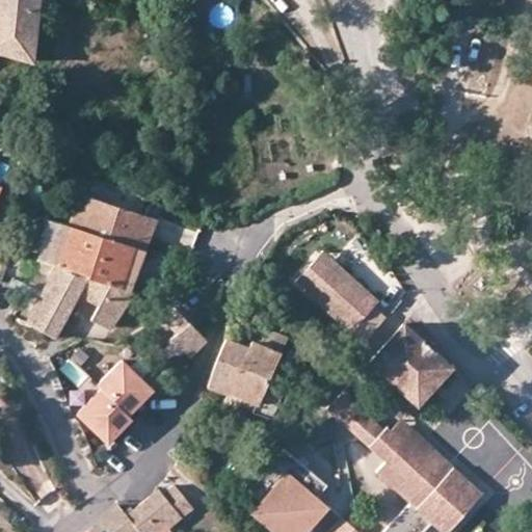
[(0,0),(0,50),(30,59),(36,1),(36,0),(0,0)]
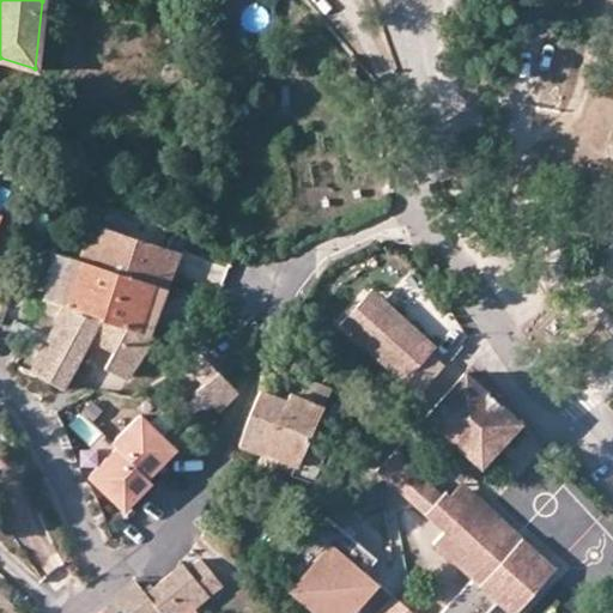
[(261,92),(262,105),(273,105),(273,92),(261,92)]
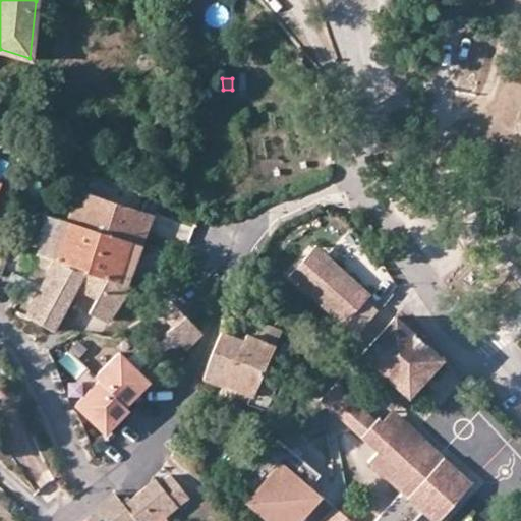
[(246,107),(238,107),(238,118),(247,119),(246,107)]
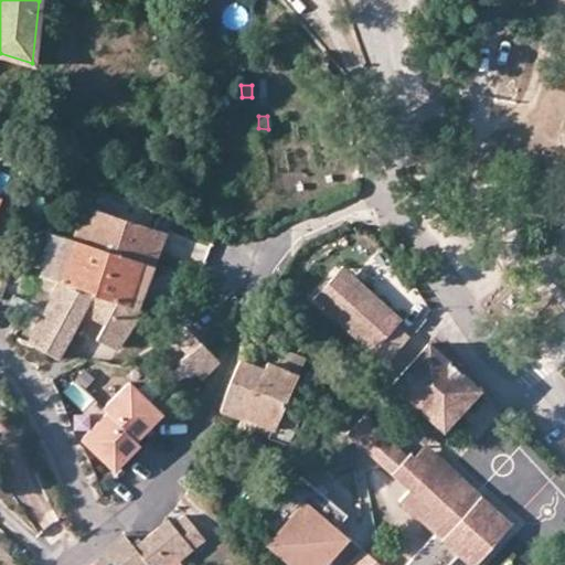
[(83,204),(72,237),(114,252),(127,220),(83,204)]
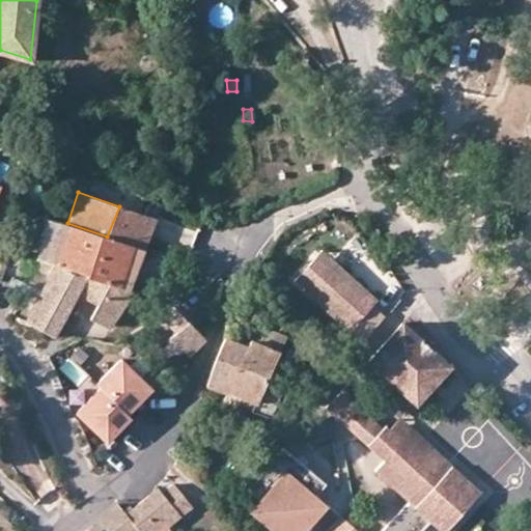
[(107,236),(143,249),(155,218),(119,206),(107,236)]
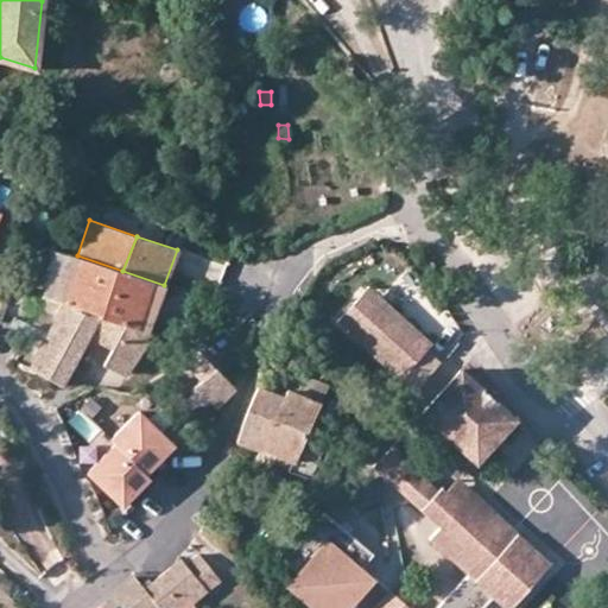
[(55,248),(42,295),(48,296),(63,302),(97,312),(97,317),(146,333),(164,285),(122,271),(77,255),(55,248)]
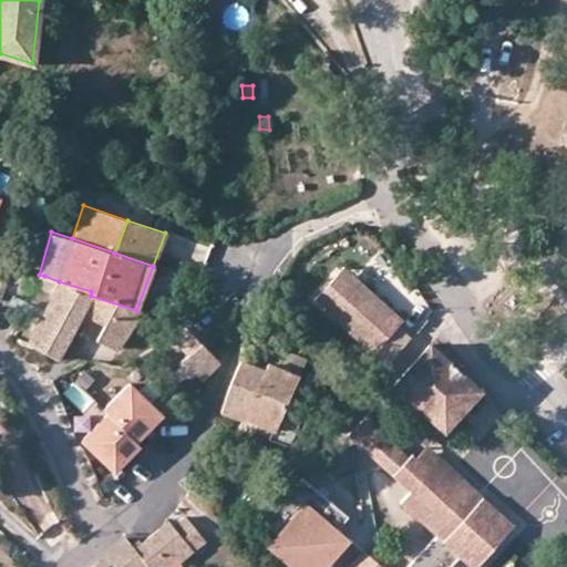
[(346,289),(357,278),(344,267),(333,279),(346,289)]
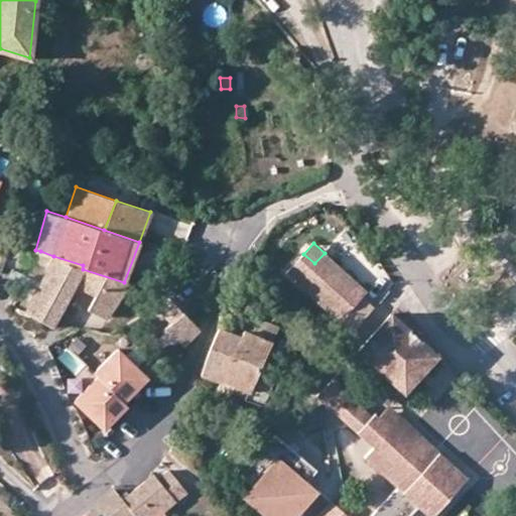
[(340,321),(367,292),(346,273),(343,276),(337,271),(341,267),(325,253),(314,263),(303,254),(286,273),(340,321)]
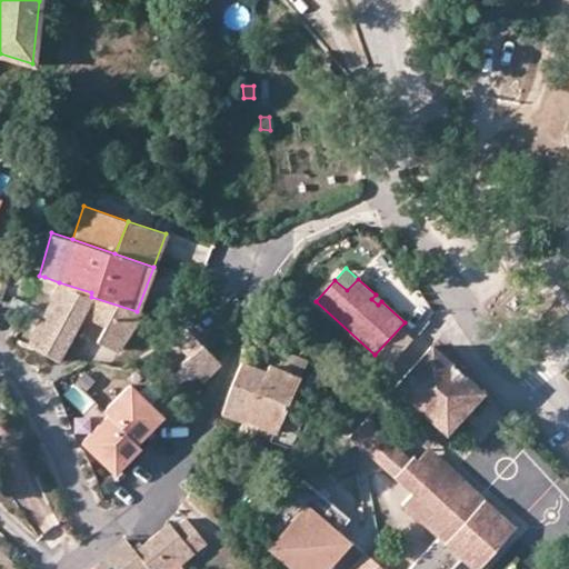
[(91,292),(59,282),(30,345),(57,360),(82,313),(106,326),(97,341),(117,352),(121,349),(143,313),(137,311),(91,297),(91,292)]
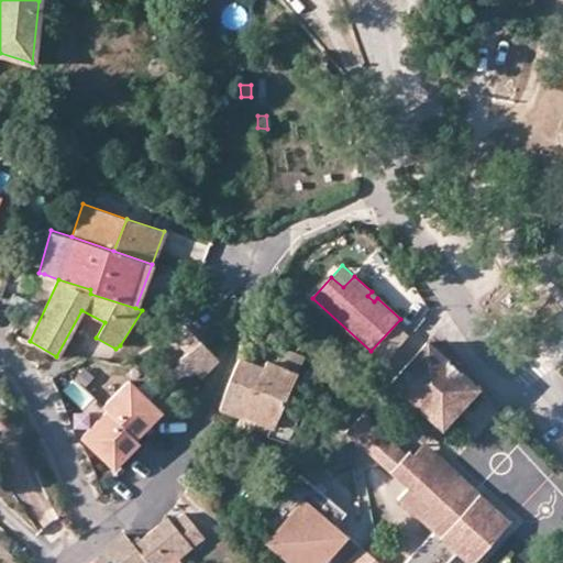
[(374,301),(377,298),(372,291),(367,296),(374,301)]
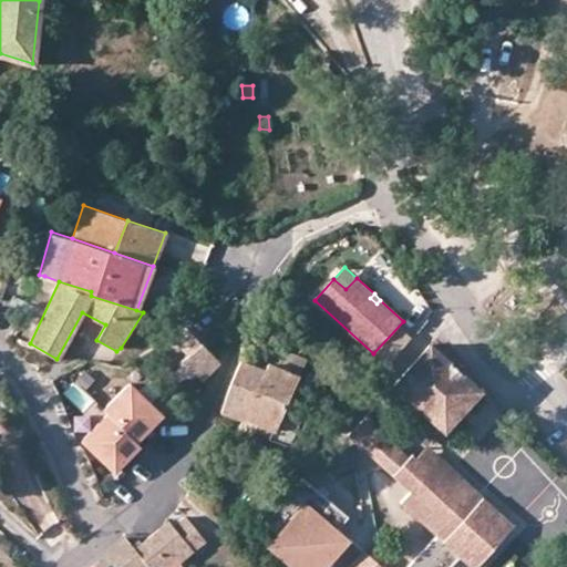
[(200,380),(220,362),(203,344),(182,361),(200,380)]
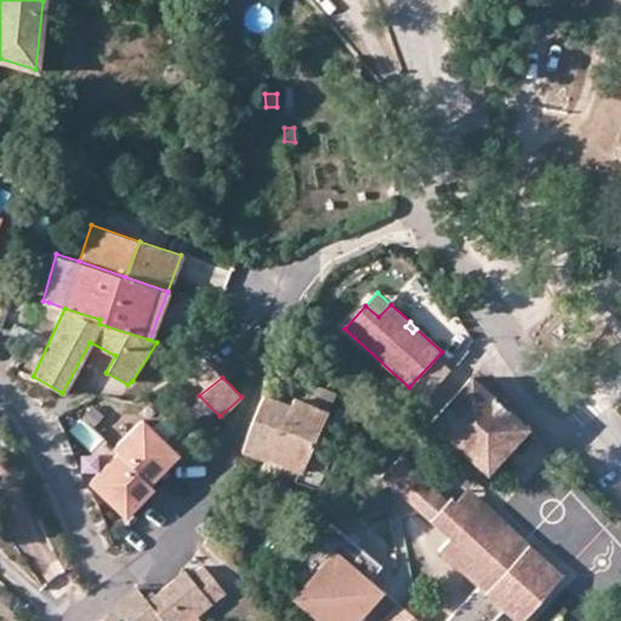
[(486,469),(525,428),(523,426),(472,379),(432,421),(486,469)]
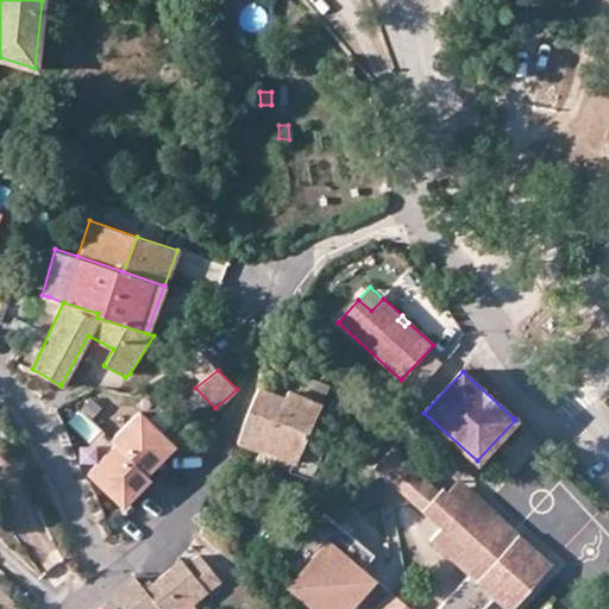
[(243,425),(237,440),(261,449),(277,454),(293,460),(288,471),(311,479),(322,452),(327,453),(336,434),(314,421),(320,405),(287,390),(283,399),(258,388),(243,425)]
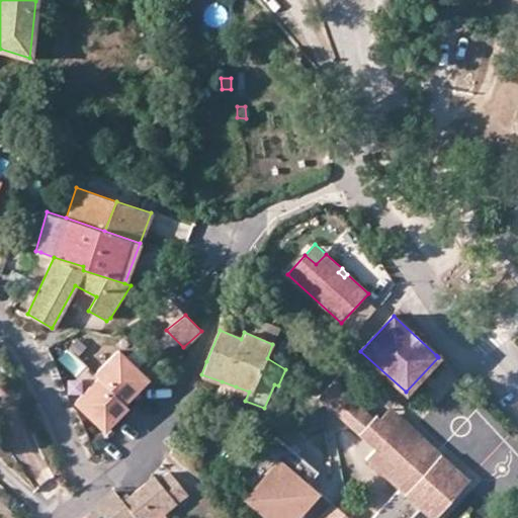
[(58,341),(47,347),(52,355),(63,349),(58,341)]
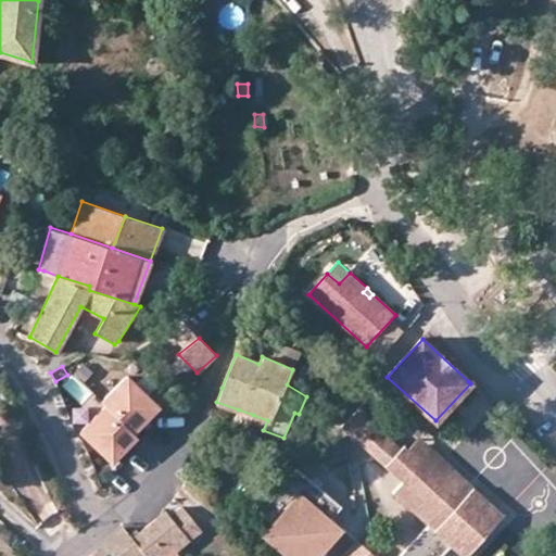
[(125,375),(100,401),(103,404),(131,430),(156,404),(125,375)]
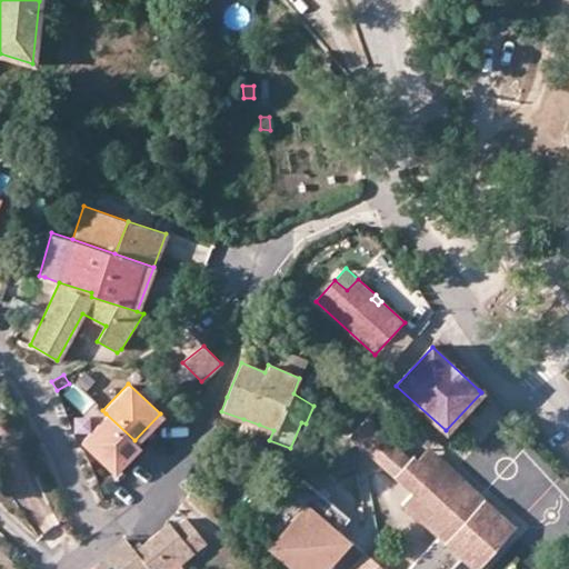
[(135,440),(106,413),(80,440),(112,471),(138,445),(135,440)]
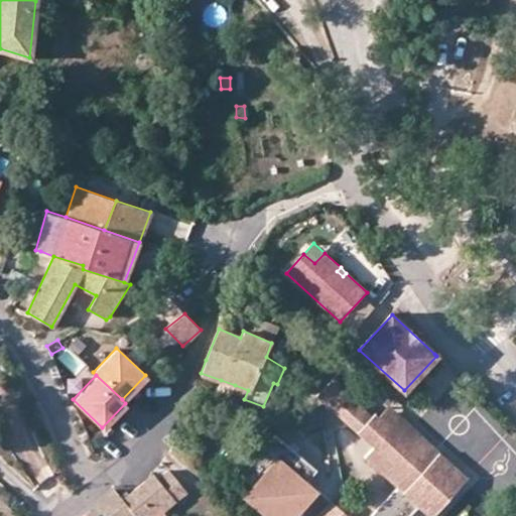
[(333,378),(328,384),(334,390),(339,384),(333,378)]
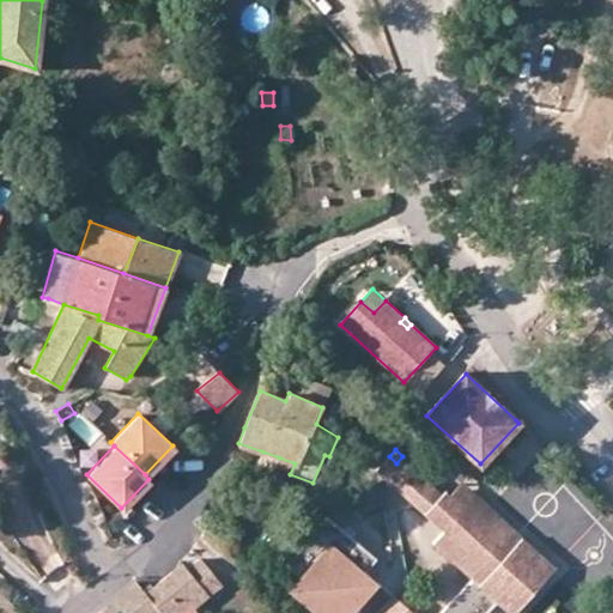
[(279,457),(262,451),(258,463),(274,469),(279,457)]
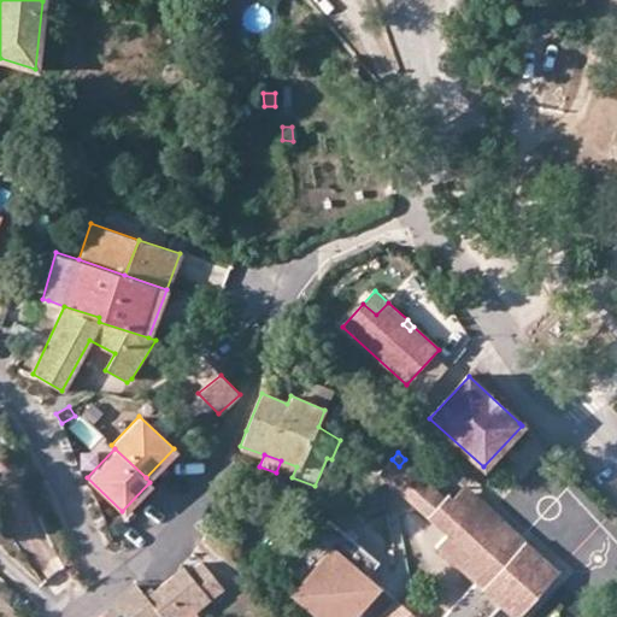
[(380,472),(433,519),(445,506),(392,459),(380,472)]
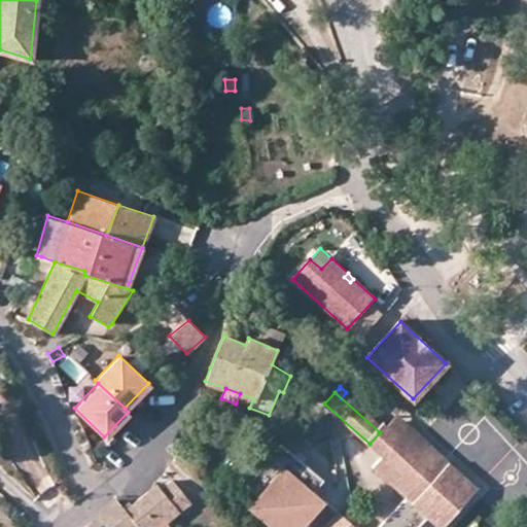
[(401,443),(412,432),(399,420),(389,431),(401,443)]
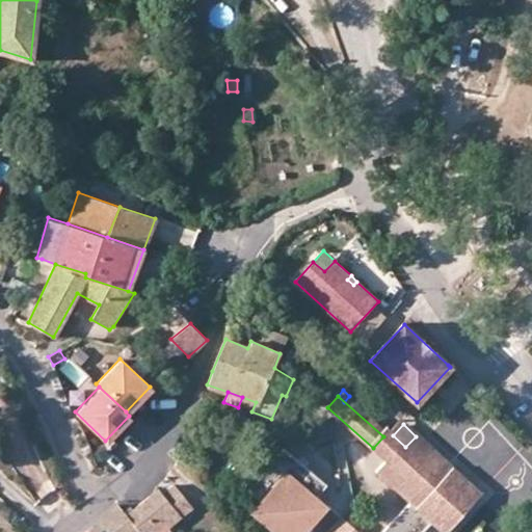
[(389,431),(373,448),(387,460),(375,473),(409,504),(382,531),(421,531),(430,523),(440,531),(451,531),(482,499),(416,436),(405,447),(389,431)]
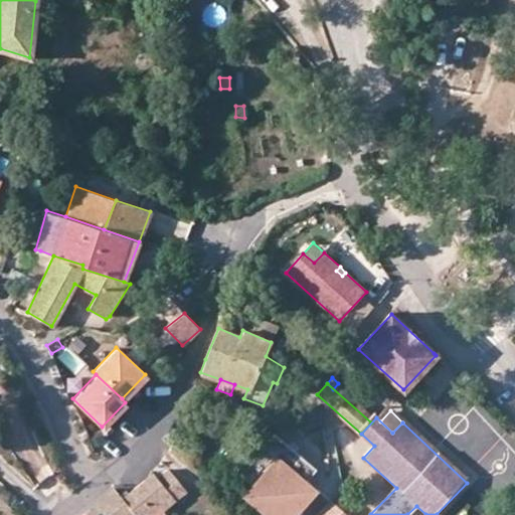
[(275,434),(239,475),(250,485),(241,496),(265,514),(295,514),(317,490),(307,481),(317,469),(275,434)]
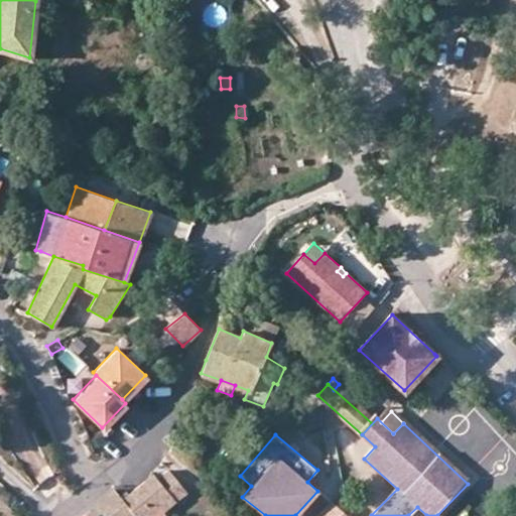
[(82,515),(135,515),(153,501),(163,512),(175,502),(153,475),(122,499),(115,489),(83,515),(82,515)]
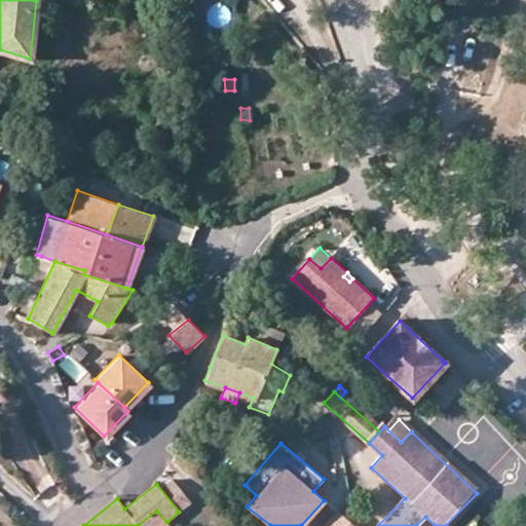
[(353,525),(325,499),(324,500),(301,525),(353,525)]
